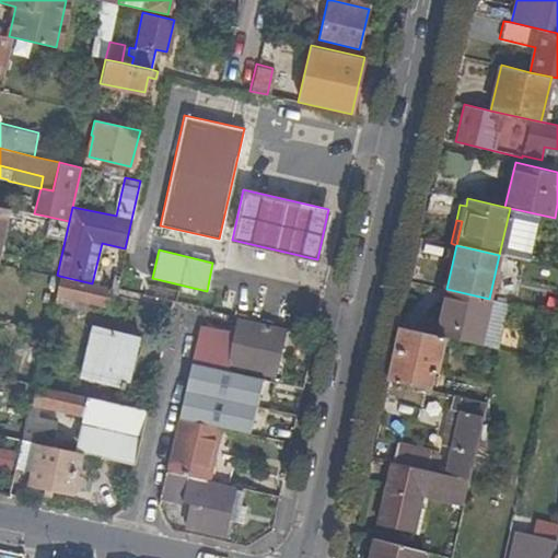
[(106,305),(108,293),(111,288),(92,283),(59,276),(53,305),(84,312),(86,301),(106,305)]
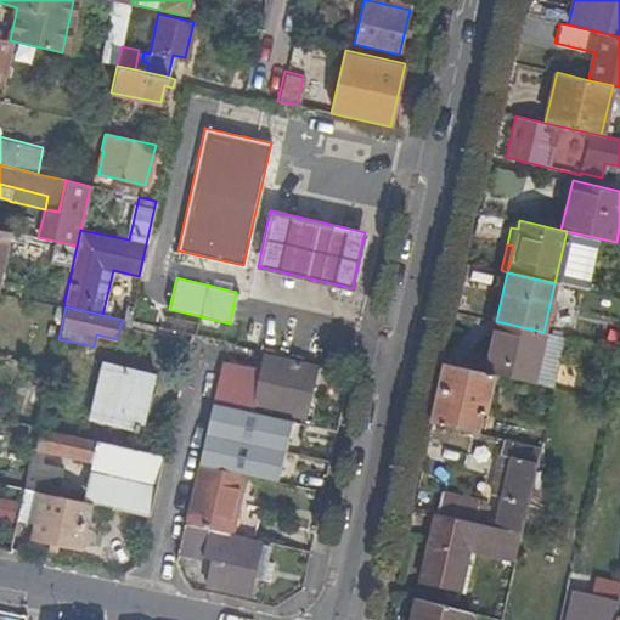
[(533,383),(544,332),(496,321),(490,349),(474,345),(469,368),(494,373),(533,383)]
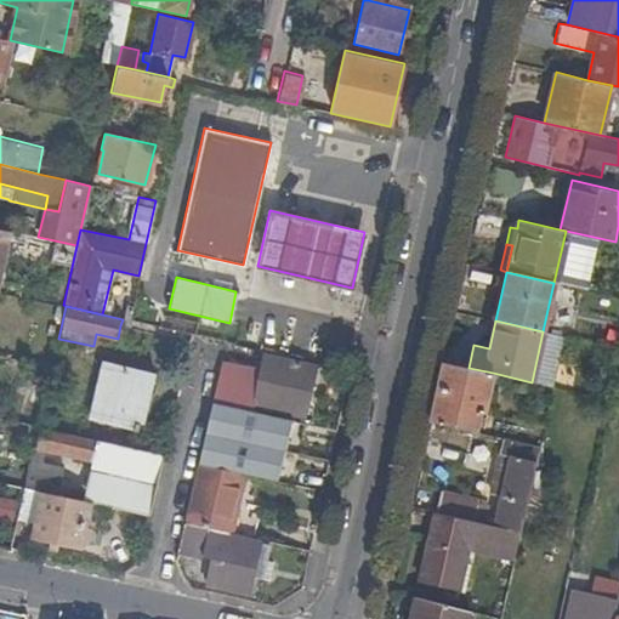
[(543,331),(532,382),(551,386),(561,335),(543,331)]
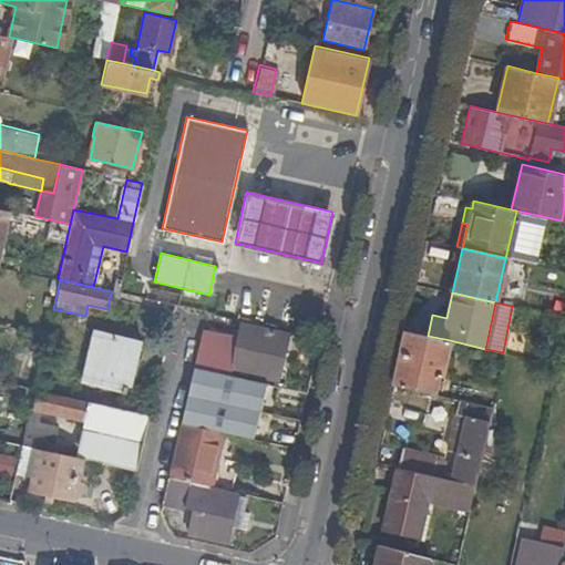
[(237,338),(202,330),(193,367),(228,375),(229,369),(276,379),(286,334),(240,322),(237,338)]
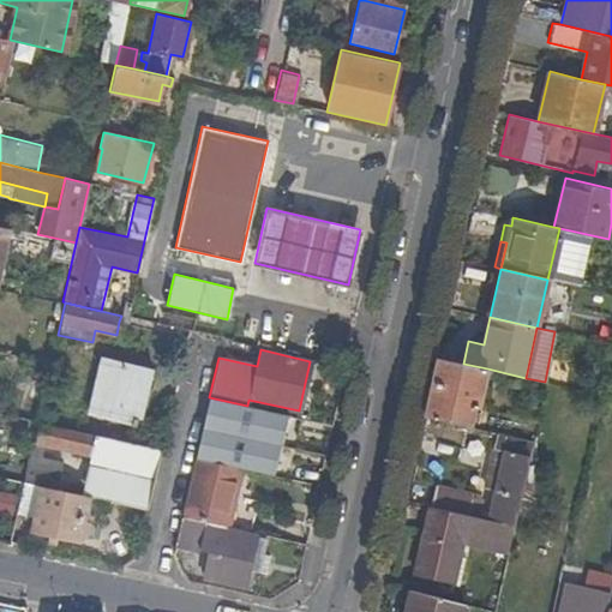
[(101,358),(97,373),(145,384),(149,367),(101,358)]
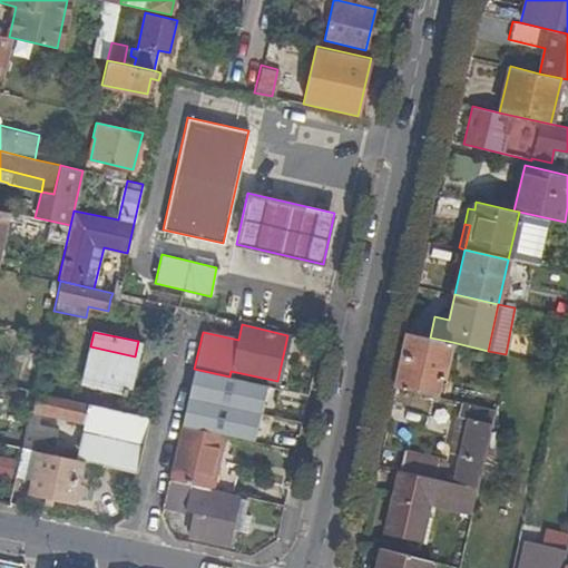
[(443,379),(452,342),(430,338),(407,332),(394,388),(436,397),(440,378),(443,379)]
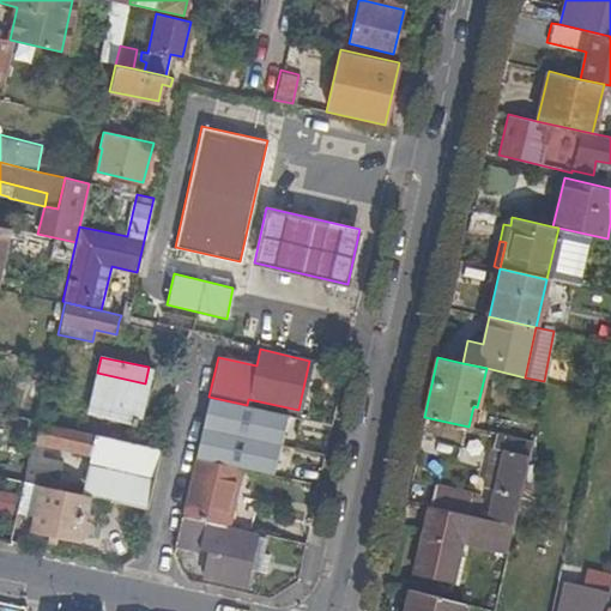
[(135,424),(145,383),(97,373),(88,413),(135,424)]
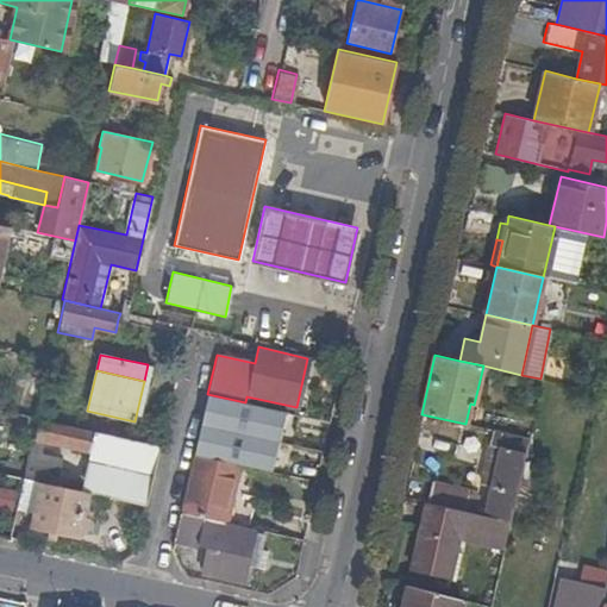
[(44,379),(31,376),(26,402),(38,405),(44,379)]
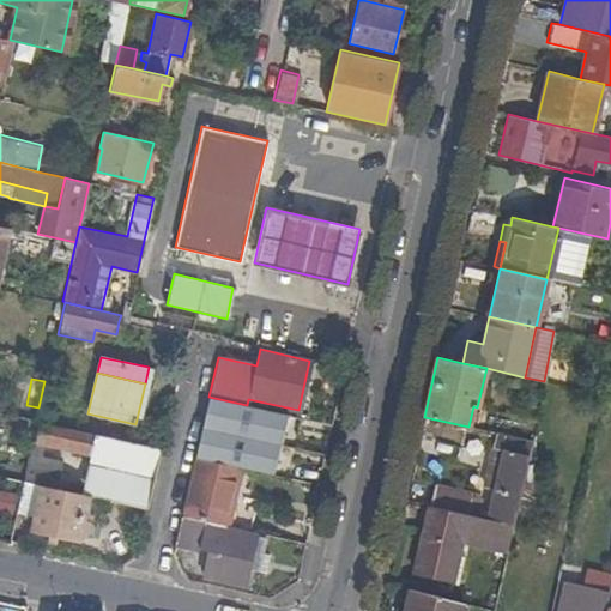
[(195,457),(241,467),(272,475),(279,445),(280,445),(288,415),(247,405),(209,397),(199,441),(195,457)]
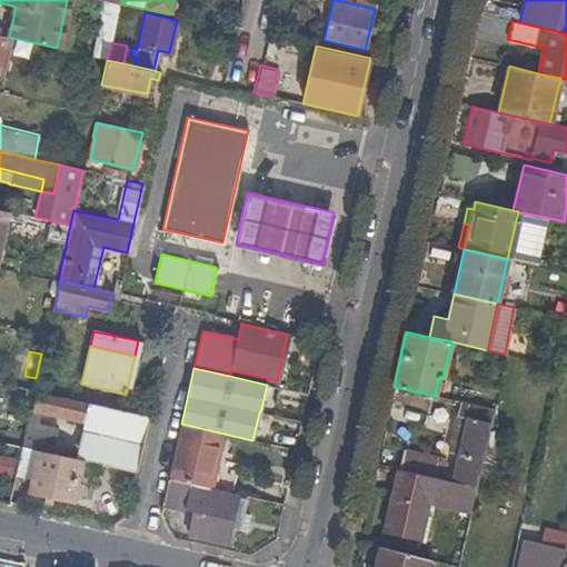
[(36,378),(25,376),(13,372),(11,385),(33,390),(36,378)]
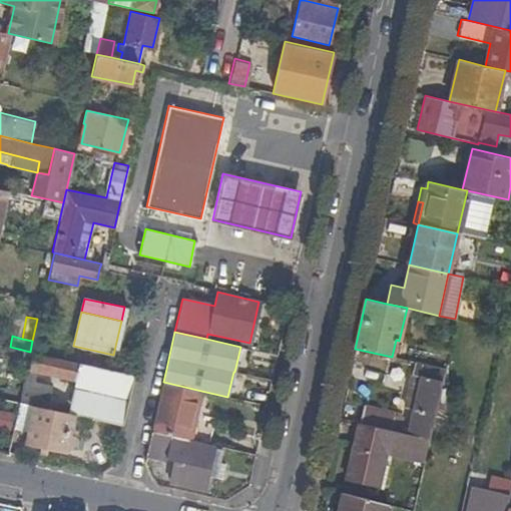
[(50,374),(59,376),(76,380),(71,406),(65,405),(63,413),(74,415),(88,418),(122,425),(133,375),(33,353),(29,369),(36,371),(50,374)]
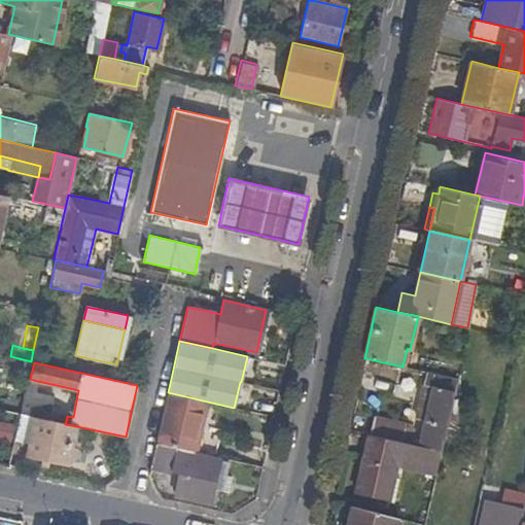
[(424,420),(418,446),(440,451),(443,438),(447,417),(455,381),(425,374),(415,418),(424,420)]
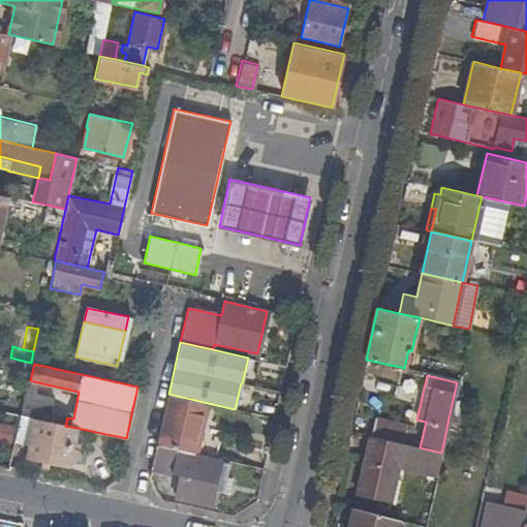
[(30,417),(35,394),(37,382),(30,380),(29,380),(22,416),(30,417)]
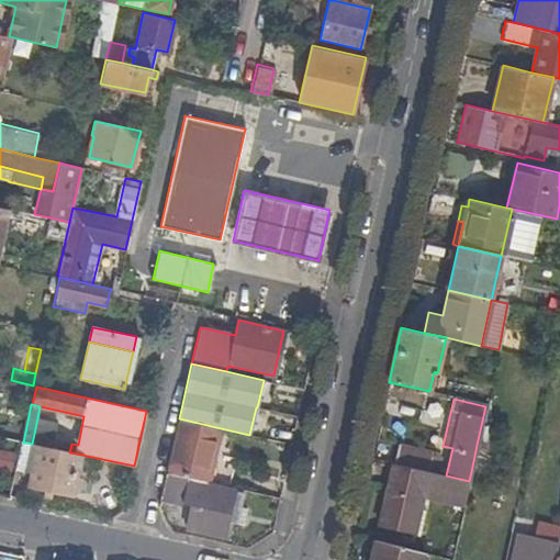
[(54,418),(55,410),(40,406),(37,418),(57,423),(52,448),(69,452),(71,444),(78,445),(84,416),(65,412),(63,420),(54,418)]
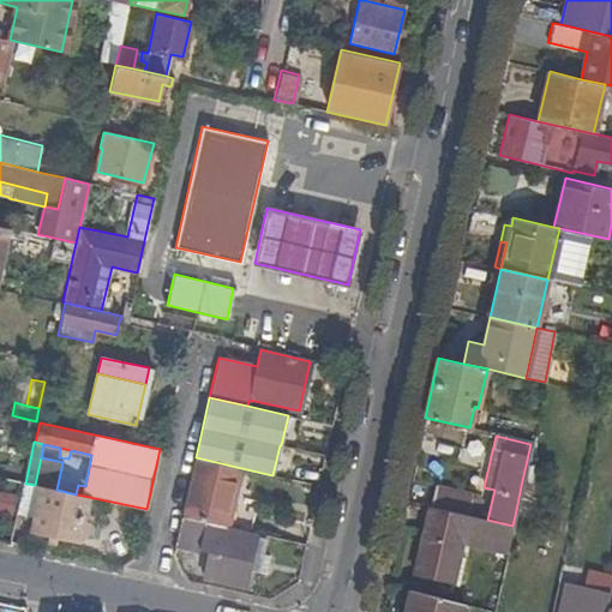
[(71,450),(60,448),(59,457),(69,459),(71,450)]
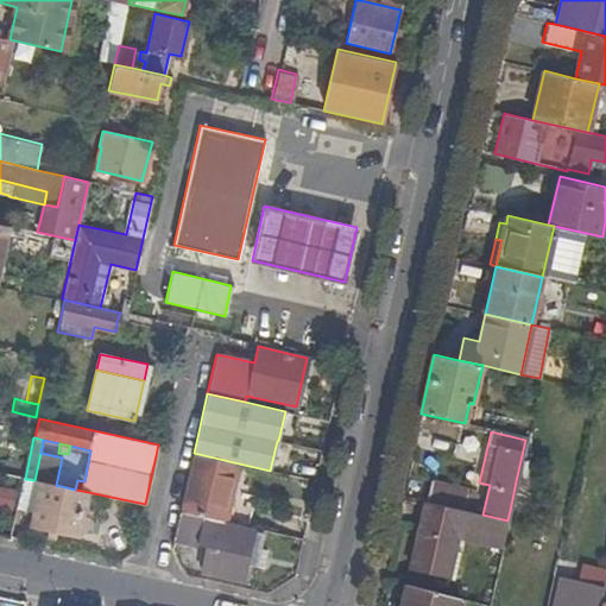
[(40,453),(35,480),(42,483),(56,485),(62,458),(40,453)]
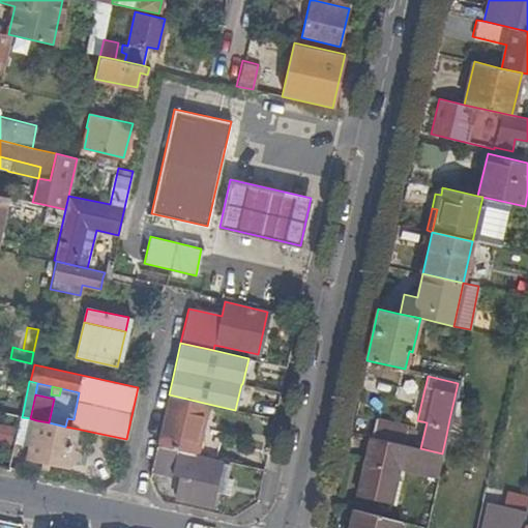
[(196,455),(208,404),(169,394),(157,445),(196,455)]
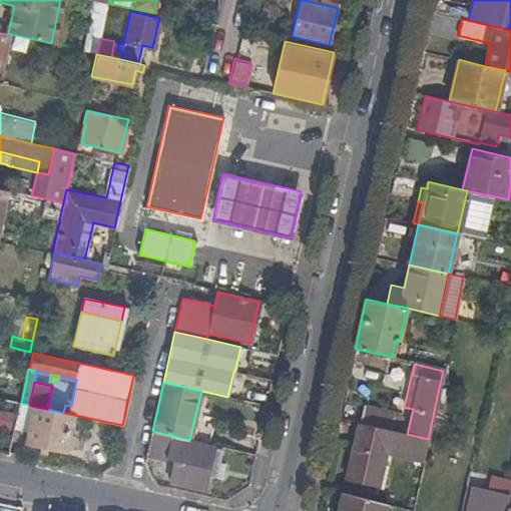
[(363,405),(359,423),(391,431),(394,413),(363,405)]
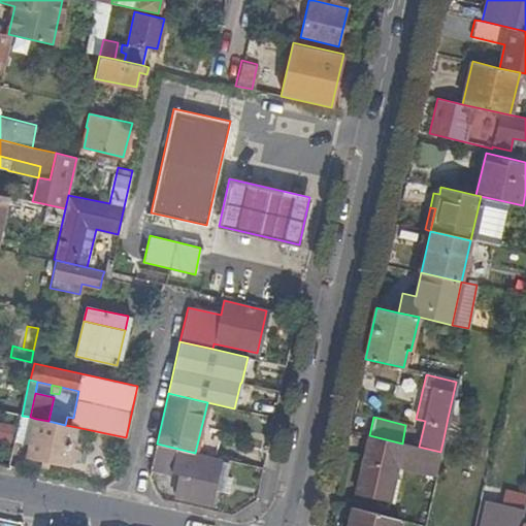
[(457,420),(448,418),(444,438),(452,439),(457,420)]
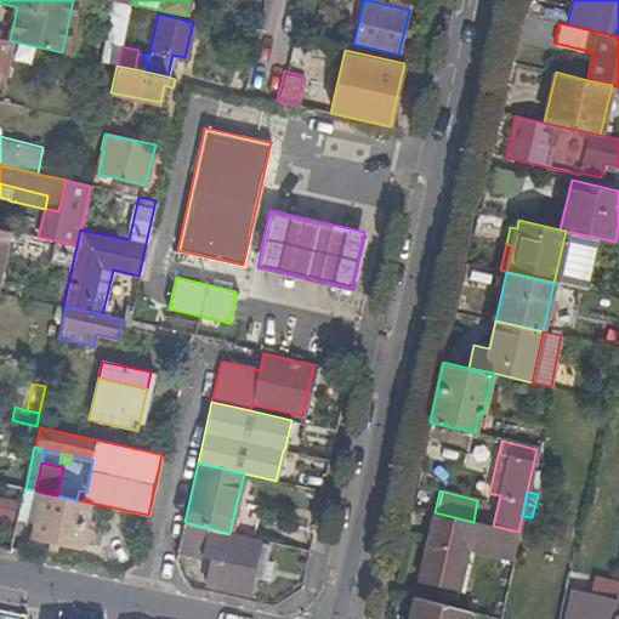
[(80,547),(90,503),(77,500),(57,495),(43,493),(34,537),(80,547)]
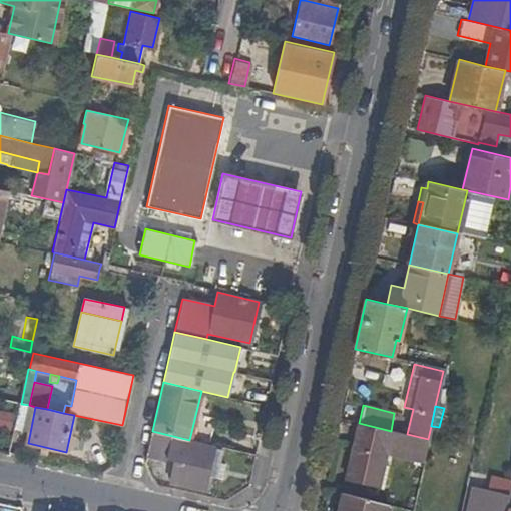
[(0,428),(11,431),(16,411),(0,408),(0,428)]
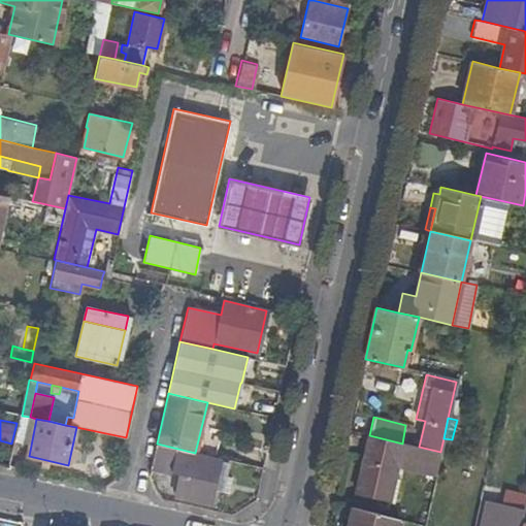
[(397,465),(436,473),(440,452),(419,447),(402,444),(369,435),(356,496),(389,503),(397,465)]
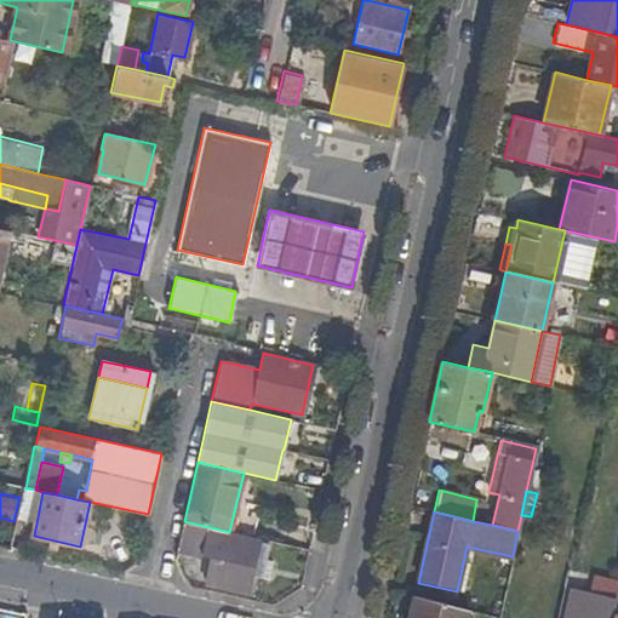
[(268,543),(258,541),(207,530),(207,528),(183,524),(177,551),(211,559),(205,583),(246,593),(251,571),(262,572),(268,543)]
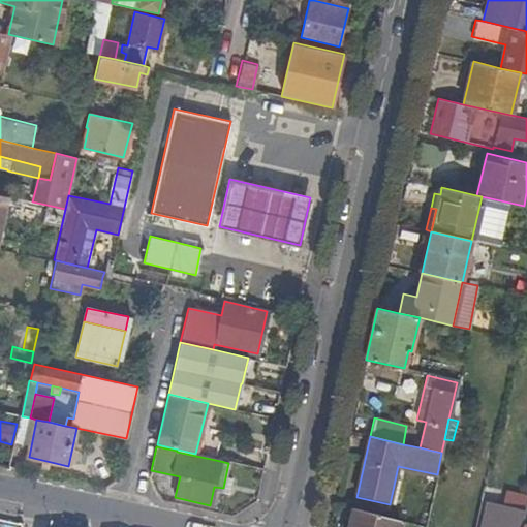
[(397,526),(399,520),(354,507),(349,526),(397,526)]
